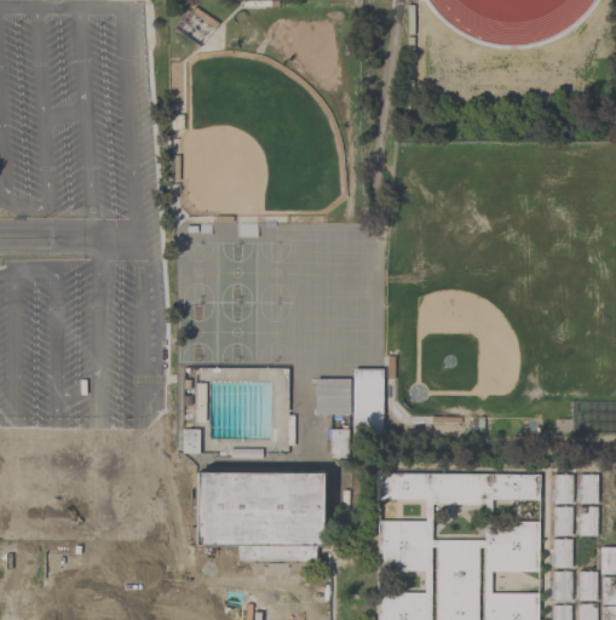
[(384,368),(384,435),(353,435),(355,368),(384,368)]
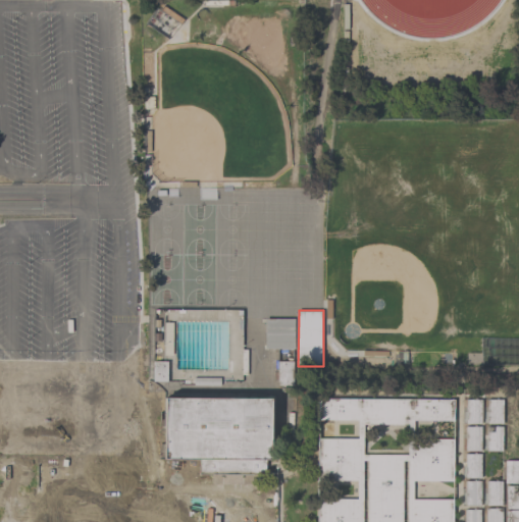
[(296,318),(296,350),(267,350),(267,318),(296,318)]
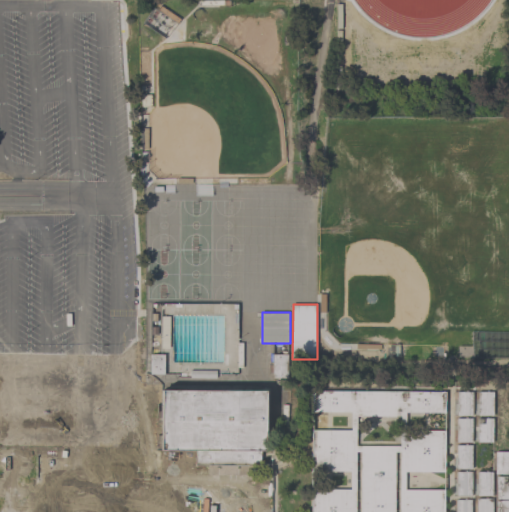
[(152,374),(152,353),(166,353),(166,374),(152,374)]
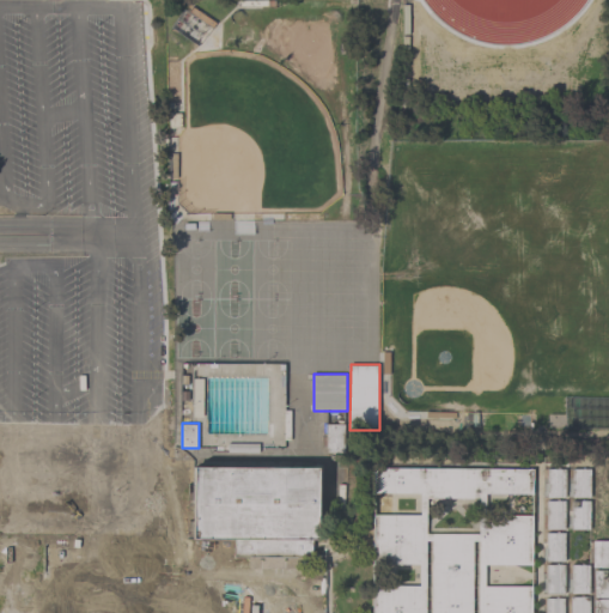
[(345,425),(345,453),(328,453),(328,425),(345,425)]
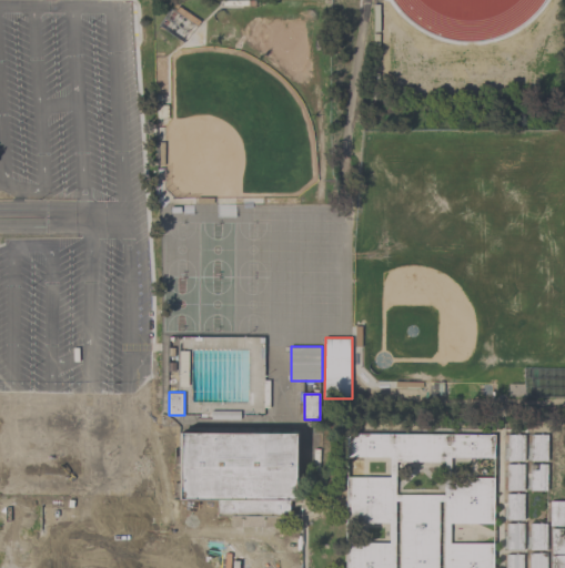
[(219,516),(219,500),(180,500),(181,433),(295,434),(295,517),(219,516)]
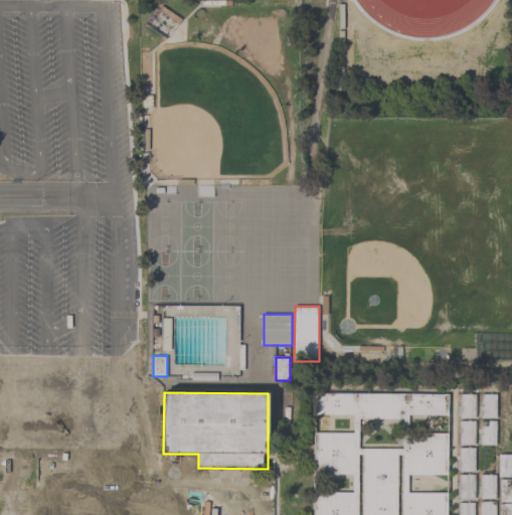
[(448,514),(315,514),(315,492),(354,492),(354,475),(316,475),(315,433),(354,433),(354,416),(315,416),(315,395),(448,393),(448,415),(409,415),(409,433),(449,433),(449,475),(409,475),(409,493),(448,492),(448,514)]
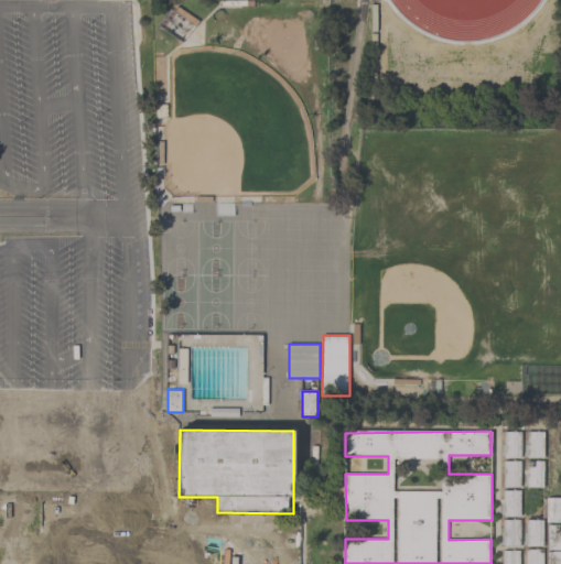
[(528,458),(528,431),(545,431),(545,458),(528,458)]
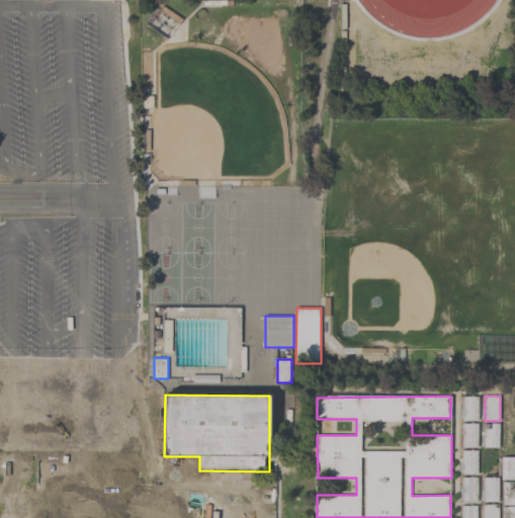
[(479,397),(479,421),(464,421),(464,397),(479,397)]
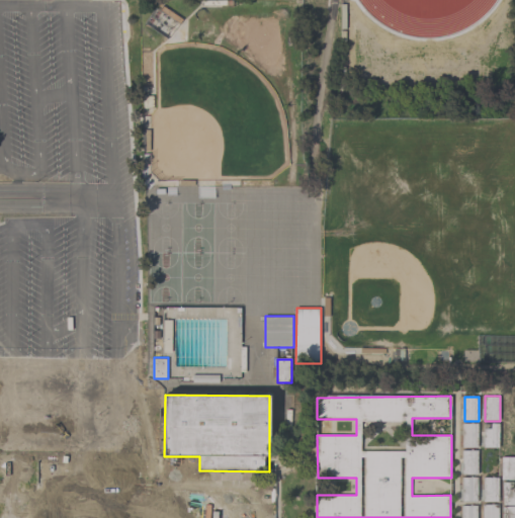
[(464,447),(464,423),(478,423),(478,447),(464,447)]
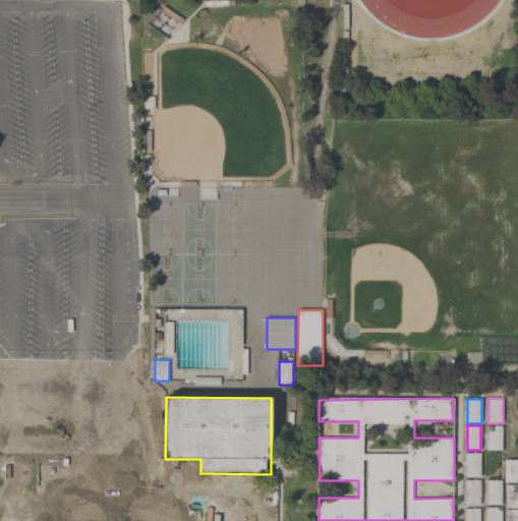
[(503,425),(503,450),(488,450),(488,425),(503,425)]
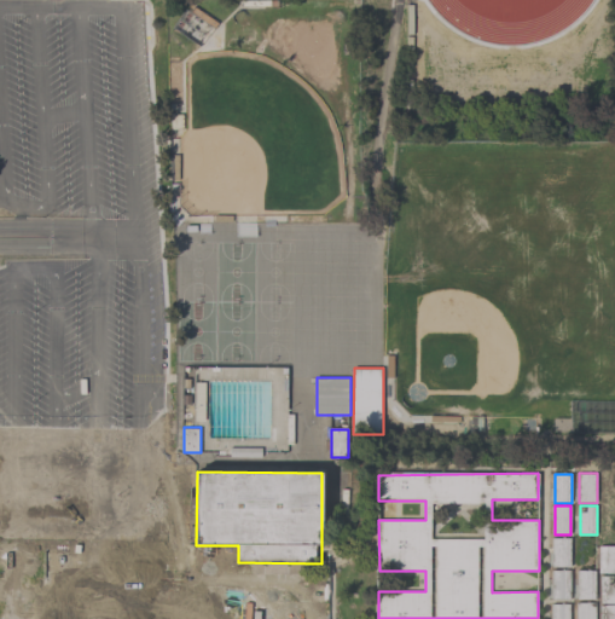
[(553,566),(553,538),(572,538),(572,566),(553,566)]
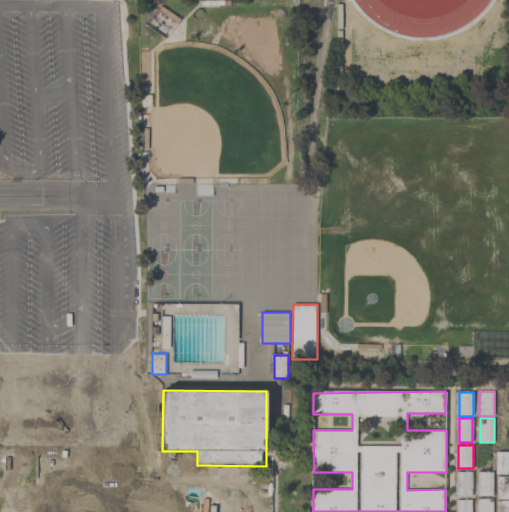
[(508,474),(496,474),(496,452),(508,452),(508,474)]
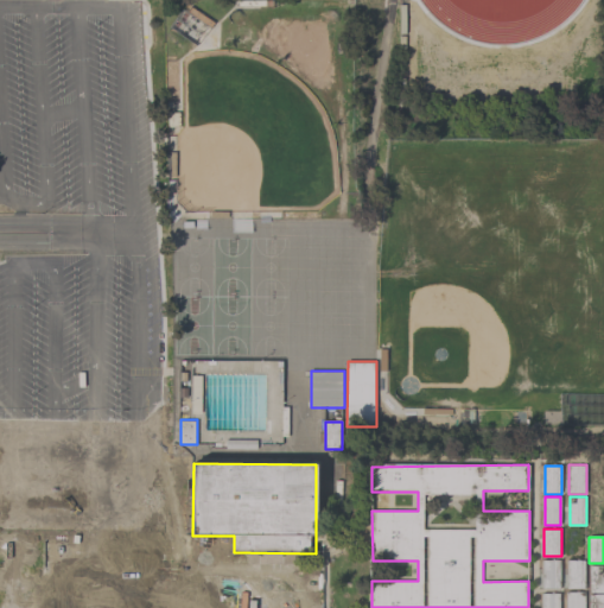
[(544,588),(544,559),(560,559),(560,588),(544,588)]
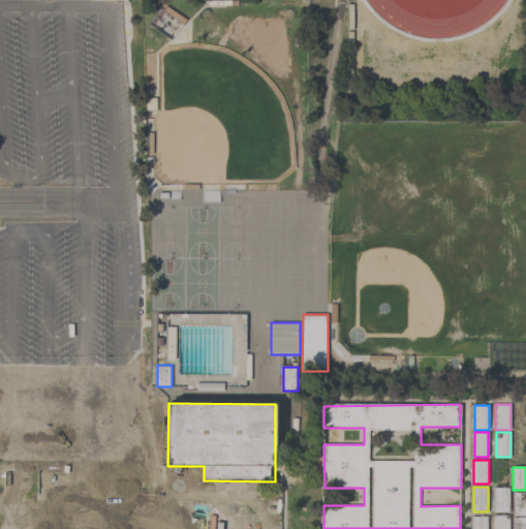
[(509,487),(511,512),(495,512),(495,488),(509,487)]
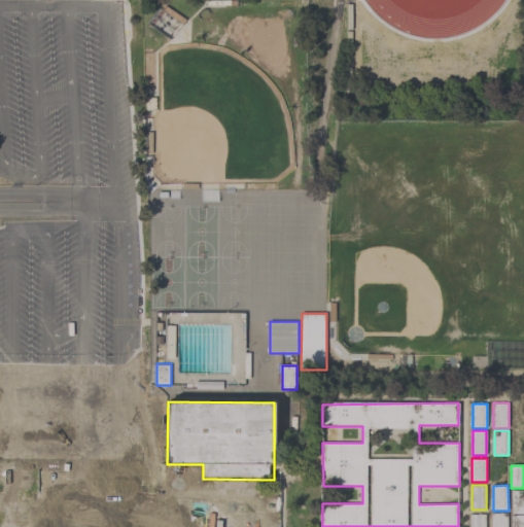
[(523,514),(513,514),(512,491),(523,491),(523,514)]
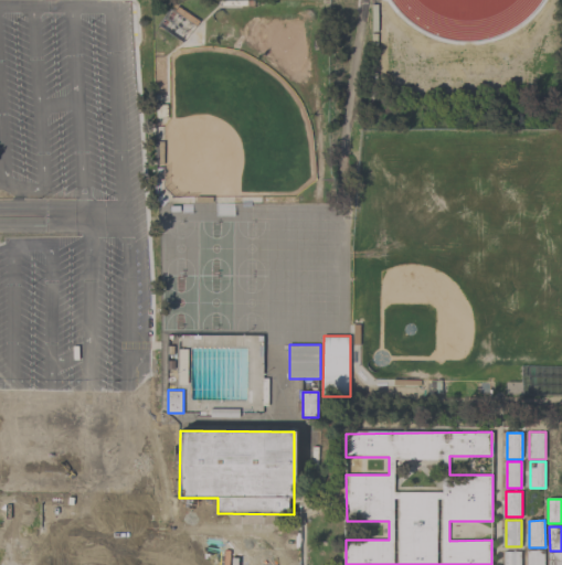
[(529,564),(529,550),(545,550),(545,564),(529,564)]
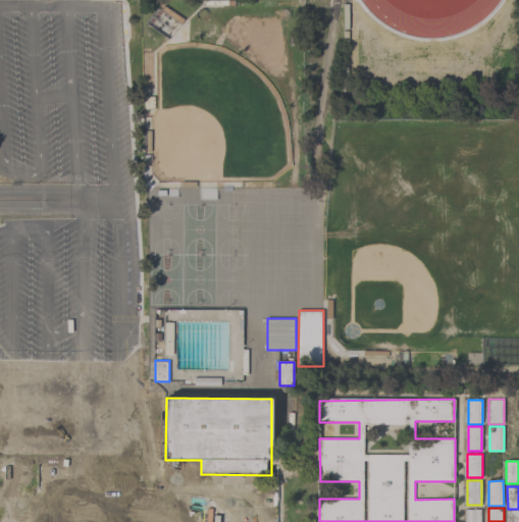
[(467,521),(467,509),(481,509),(481,521),(467,521)]
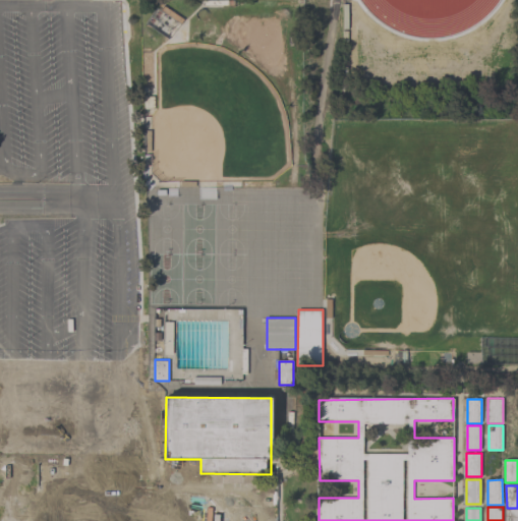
[(517,520),(506,520),(506,510),(517,510),(517,520)]
